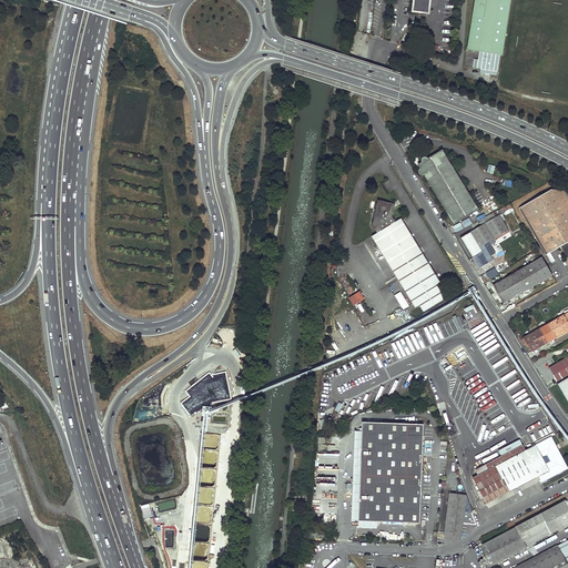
[(414,0),(413,11),(429,13),(430,0),(414,0)]
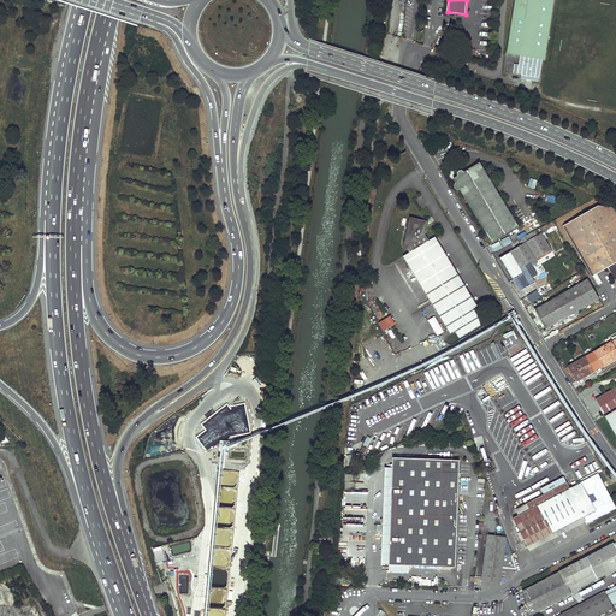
[(554,0),(515,0),(507,54),(520,57),(543,60),(544,60),(554,0)]
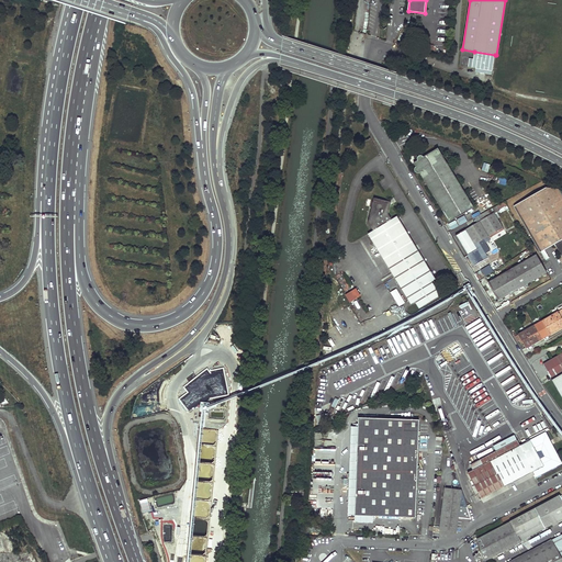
[(492,75),(495,55),(474,52),(473,59),(470,59),(468,67),(475,68),(475,72),(492,75)]
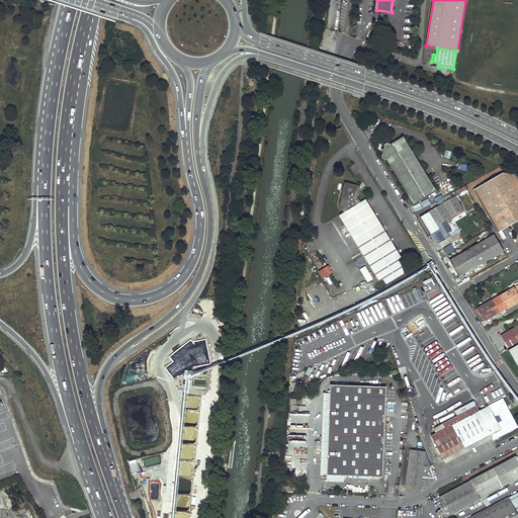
[(386,147),(387,148),(382,150),(385,154),(384,154),(383,156),(383,157),(383,158),(383,159),(385,160),(387,160),(389,160),(416,205),(438,192),(406,137),(393,145),(393,144),(392,143),(391,143),(390,143),(389,143),(387,143),(386,145),(386,146),(386,147)]
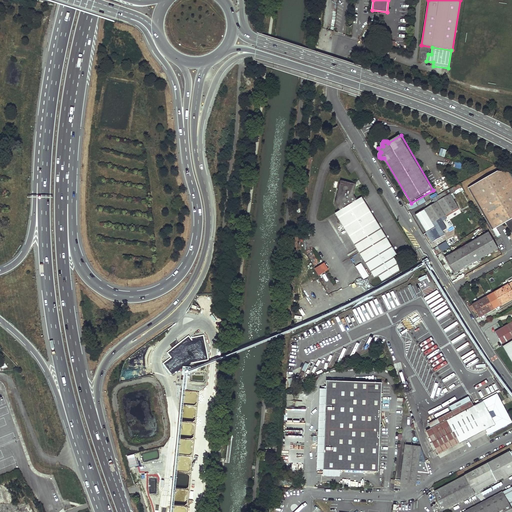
[(511,187),(504,172),(498,171),(469,187),(493,229),(506,222),(511,232),(511,187)]
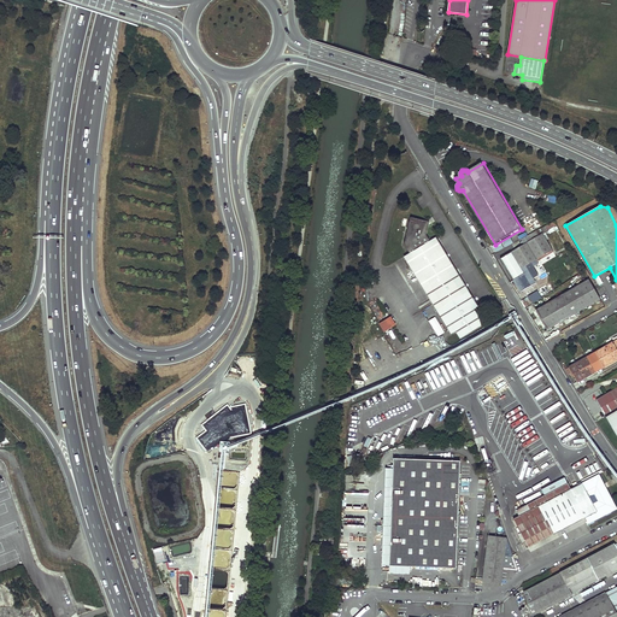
[(457,331),(462,339),(485,324),(471,301),(432,240),(430,241),(427,236),(429,227),(427,222),(412,218),(405,245),(410,253),(409,254),(457,331)]
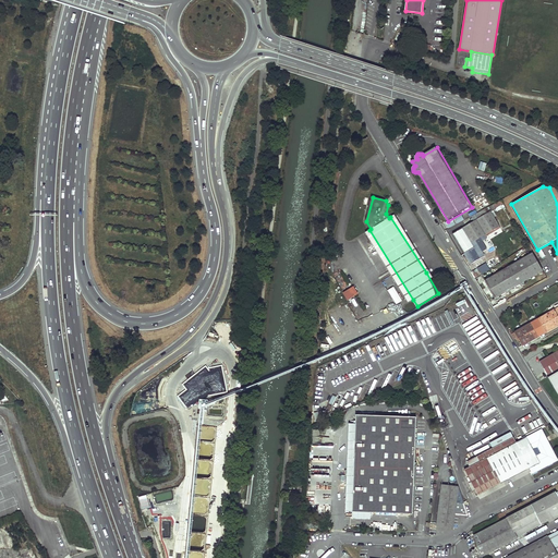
[(497,208),(495,204),(485,209),(488,214),(492,211),(497,208)]
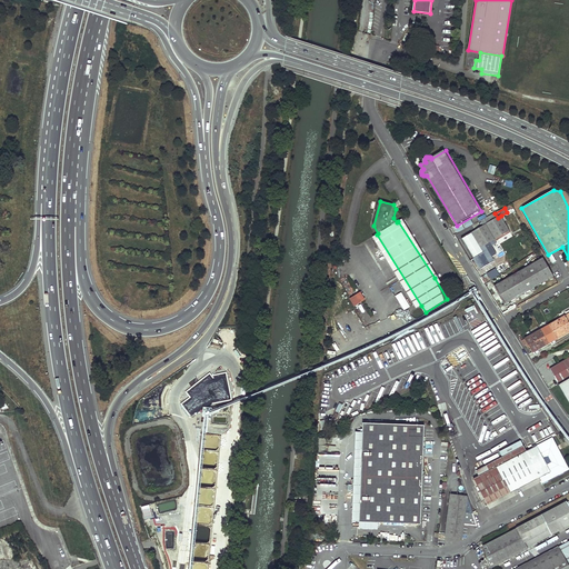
[(462,238),(479,267),(493,259),(491,256),(488,248),(491,246),(499,240),(498,239),(497,237),(510,230),(501,216),(498,218),(495,213),(480,221),(482,226),(462,238)]
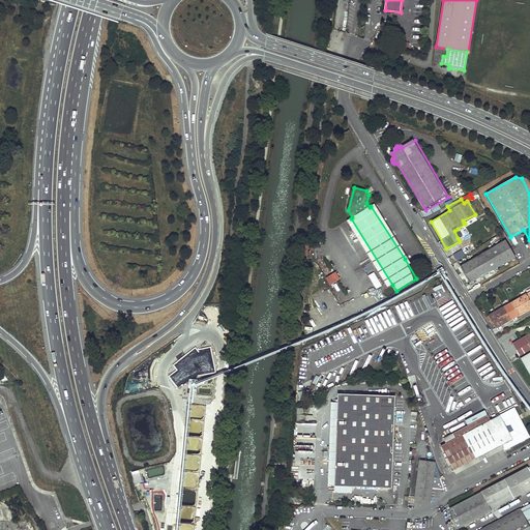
[(375,204),(371,206),(405,259),(408,257),(375,204)]
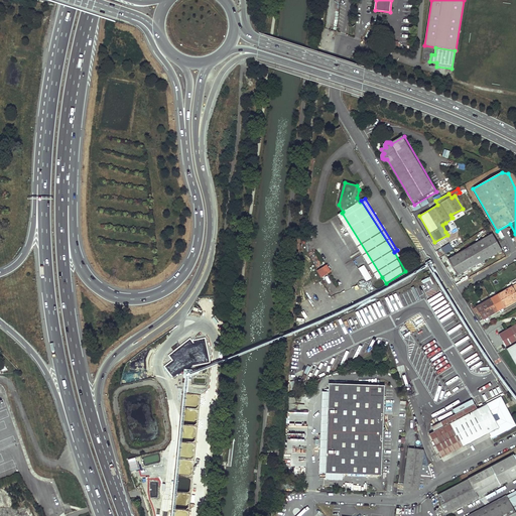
[(450,215),(452,217),(464,210),(463,209),(450,215)]
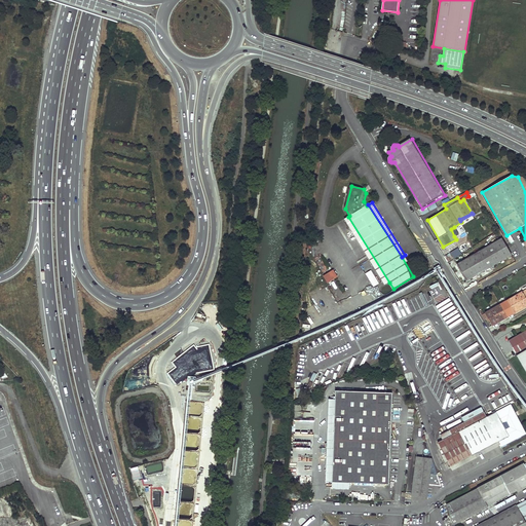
[(385,286),(389,283),(348,217),(344,220),(385,286)]
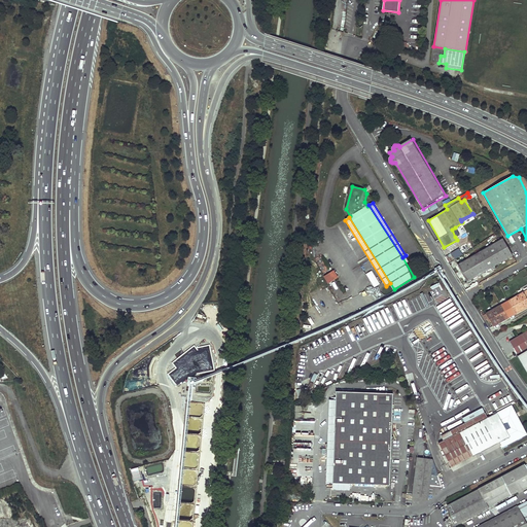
[(458,265),(467,281),(513,255),(503,239),(458,265)]
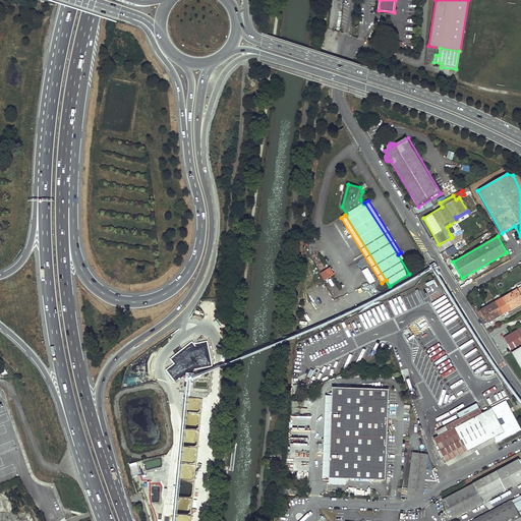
[(446,250),(450,256),(457,251),(453,245),(446,250)]
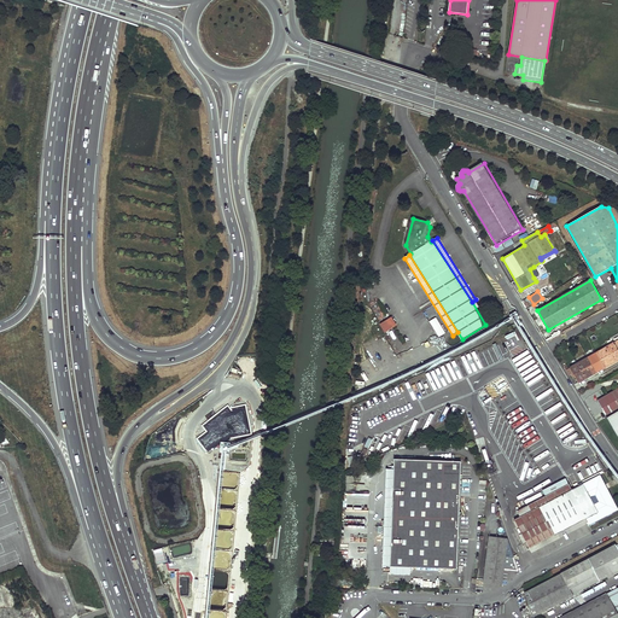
[(525,298),(522,299),(526,308),(534,304),(529,297),(526,299),(525,298)]
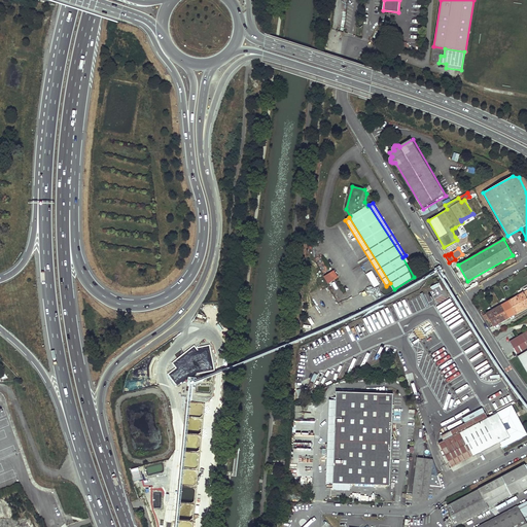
[(323,277),(327,284),(338,278),(334,271),(323,277)]
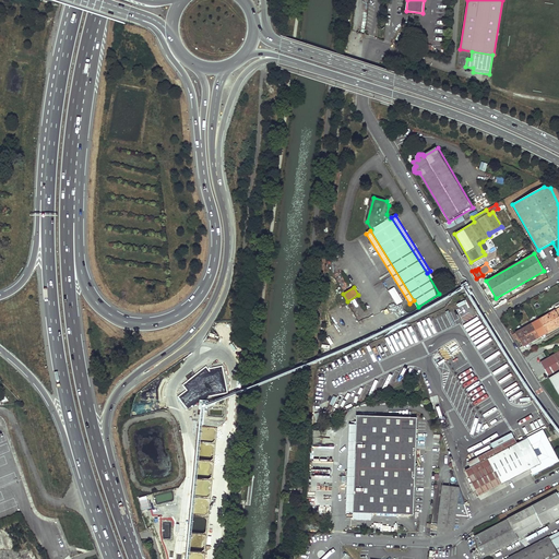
[(394,287),(388,290),(396,305),(403,301),(394,287)]
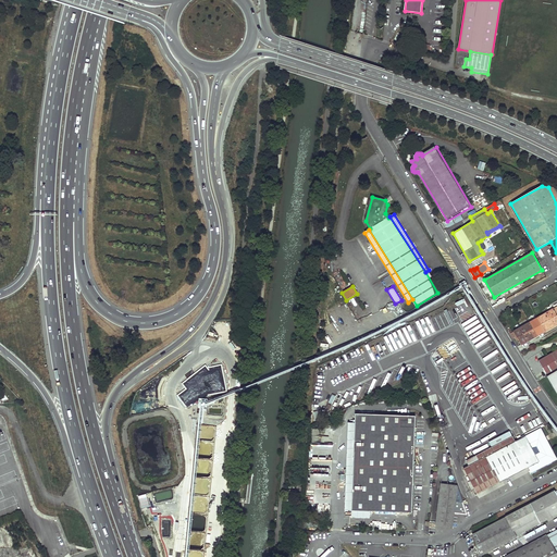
[(517,337),(521,345),(556,323),(556,307),(509,334),(512,339),(517,337)]
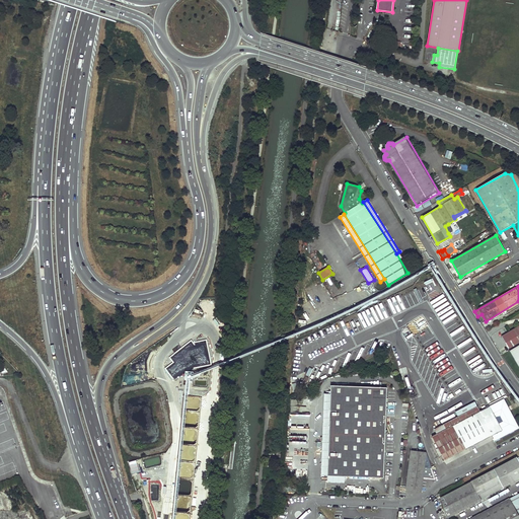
[(374,317),(376,321),(405,308),(405,307),(419,301),(416,294),(417,293),(415,288),(370,309),(370,308),(359,314),(360,316),(363,315),(365,320),(368,319),(366,316),(368,315),(370,319),(374,317)]
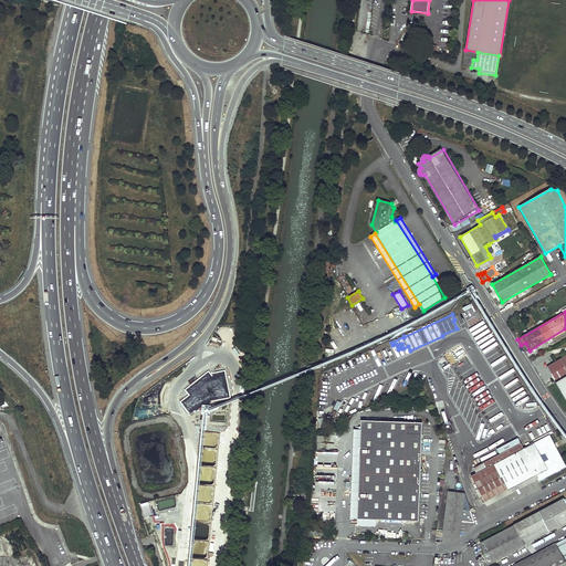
[(565,355),(547,367),(556,381),(565,374),(565,355)]
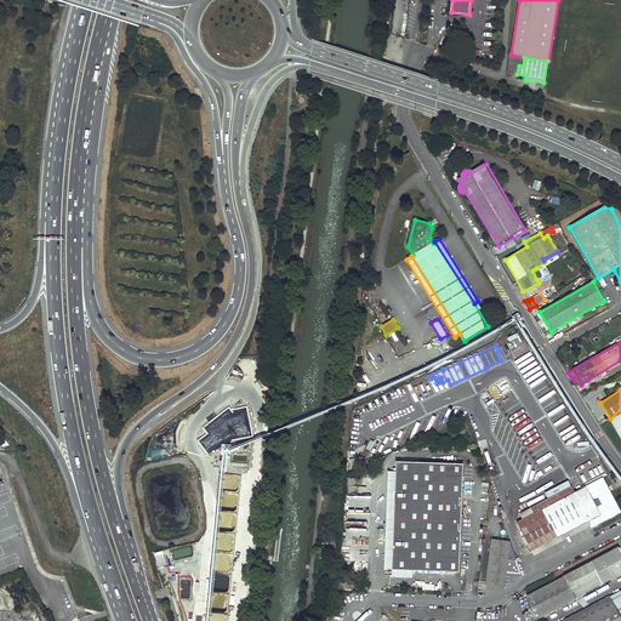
[(620,410),(610,419),(609,419),(620,439),(620,410)]
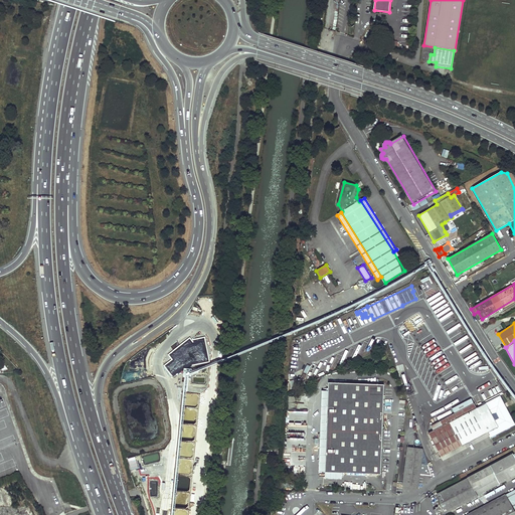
[(380,474),(384,384),(329,382),(328,390),(322,390),(318,471),(341,472),(358,473),(380,474)]
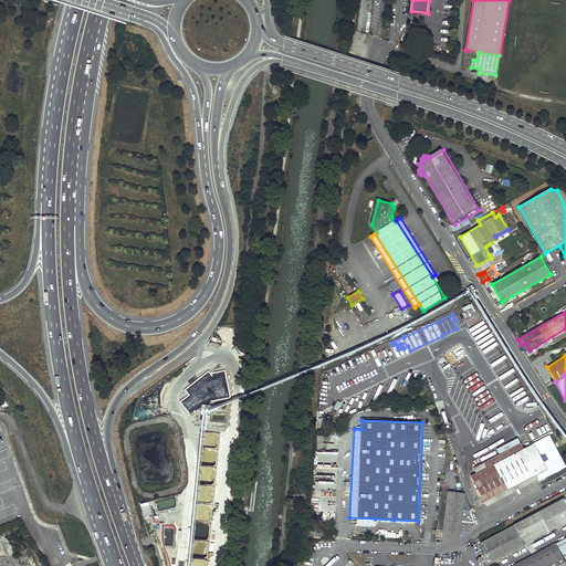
[(471,477),(485,502),(536,475),(540,481),(565,467),(548,435),(523,449),(517,438),(513,441),(515,446),(474,468),(477,473),(471,477)]
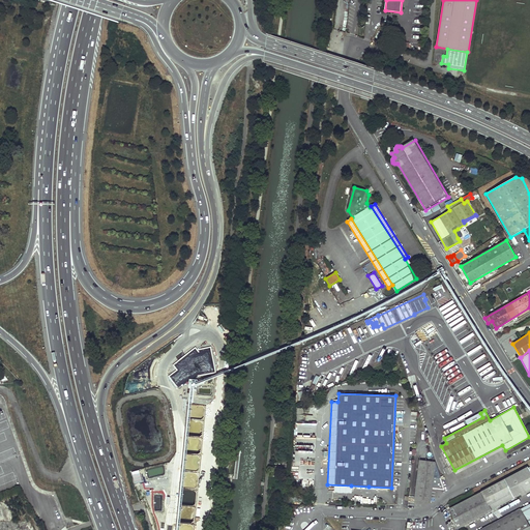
[(432,488),(435,462),(419,460),(415,497),(415,498),(431,500),(431,498),(432,488)]
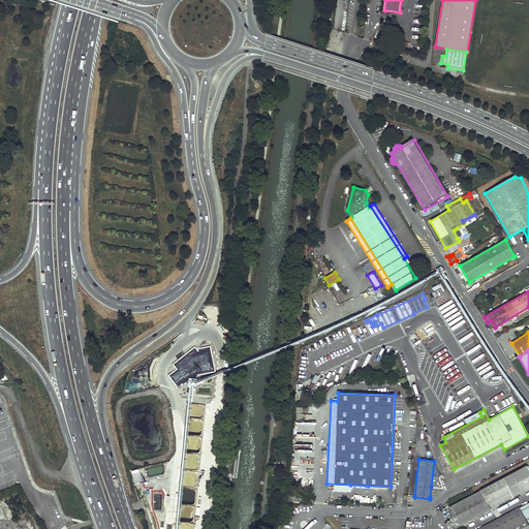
[(434,461),(431,487),(436,487),(438,488),(443,488),(434,461)]
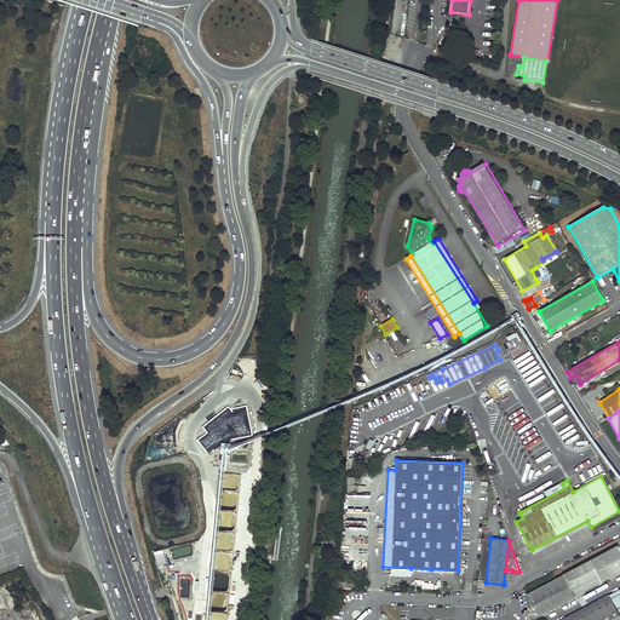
[(526,593),(533,619),(574,597),(574,596),(601,583),(619,572),(619,551),(616,546),(583,563),(581,561),(555,574),(556,579),(526,593)]
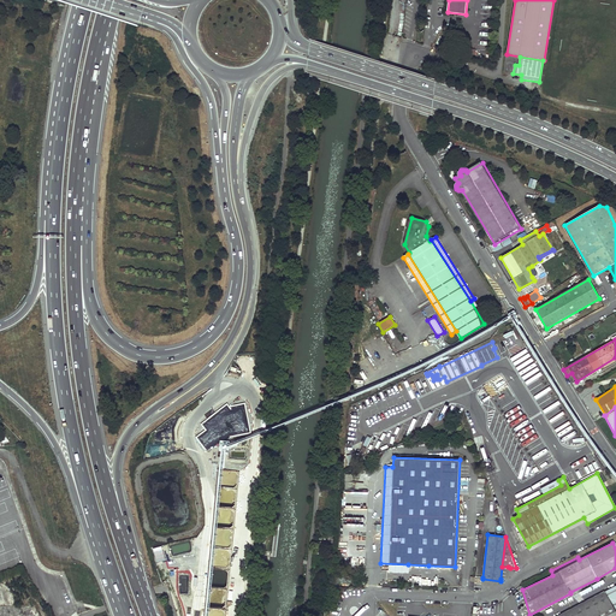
[(615,586),(605,592),(615,610),(615,586)]
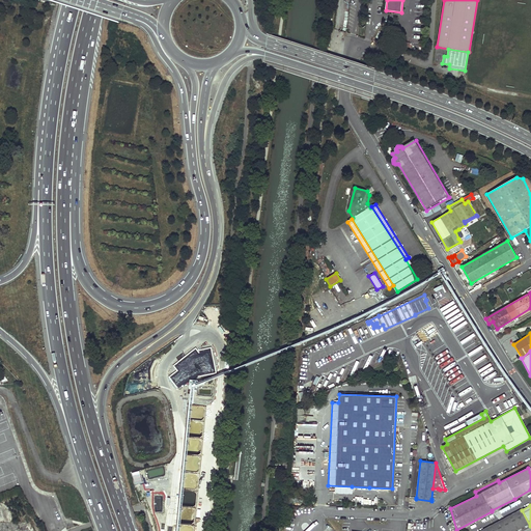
[(480,530),(530,530),(520,510),(480,530)]
